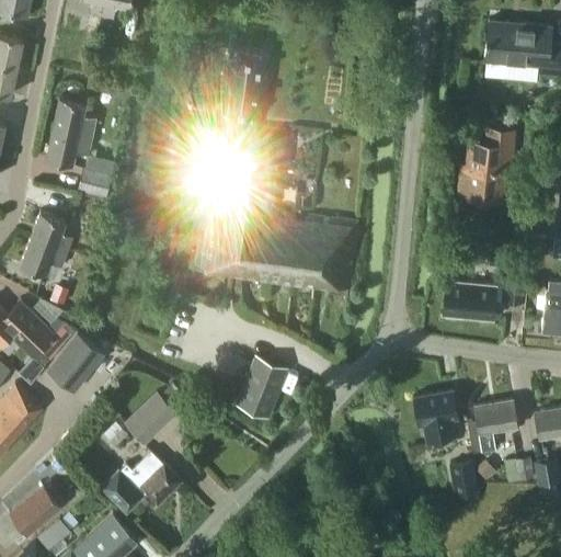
[(31,0),(0,0),(0,13),(26,19),(31,0)]
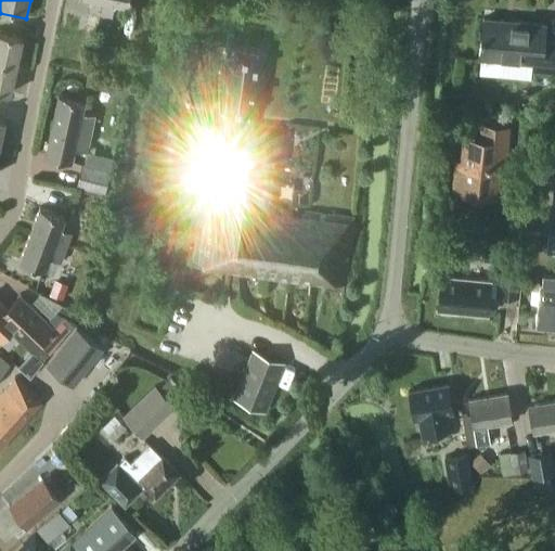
[(100,17),(103,0),(80,0),(91,2),(89,15),(100,17)]
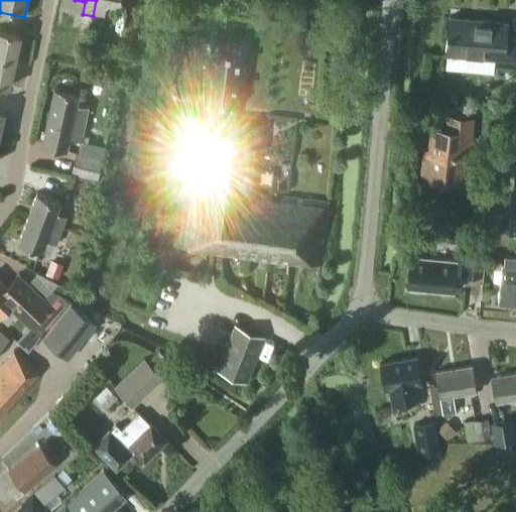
[(96,0),(93,16),(104,18),(106,6),(118,9),(119,0),(96,0)]
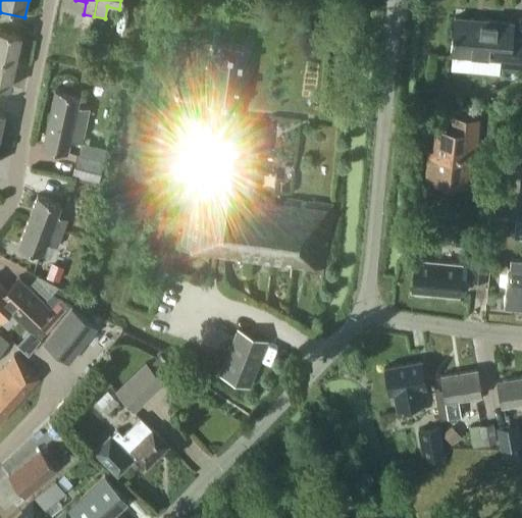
[(513,26),(455,20),(451,58),(502,63),(501,73),(521,74),(521,43),(512,42),(513,26)]
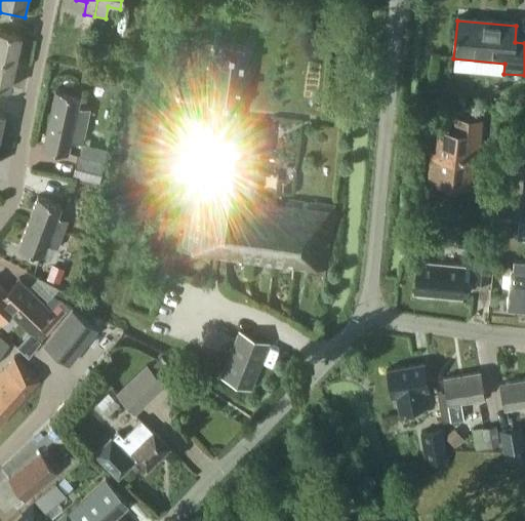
[(0,61),(15,65),(21,38),(0,33),(0,61)]
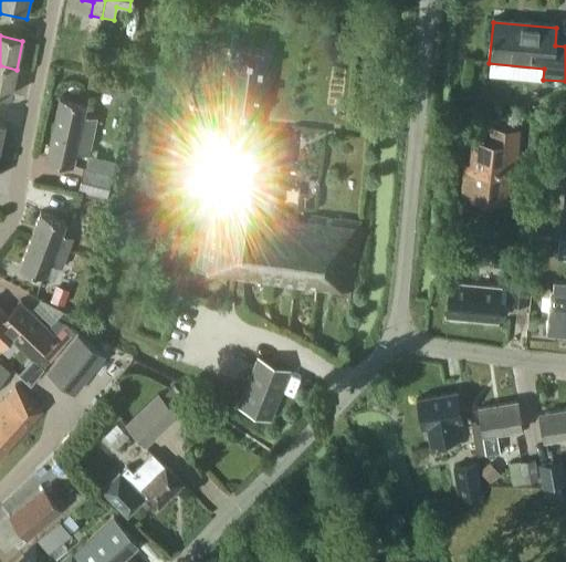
[(217,143),(212,145),(209,169),(212,172),(211,179),(208,181),(207,193),(210,195),(209,203),(205,205),(203,216),(208,219),(207,227),(202,228),(197,273),(233,278),(350,293),(357,248),(354,245),(355,237),(359,233),(360,225),(310,219),(307,222),(300,221),(296,217),(283,216),(284,204),(282,200),(283,193),(286,190),(291,154),(289,151),(290,142),(293,141),(294,134),(255,131),(257,120),(258,120),(266,53),(233,49),(224,115),(226,115),(223,127),(215,126),(215,132),(218,135),(217,143)]
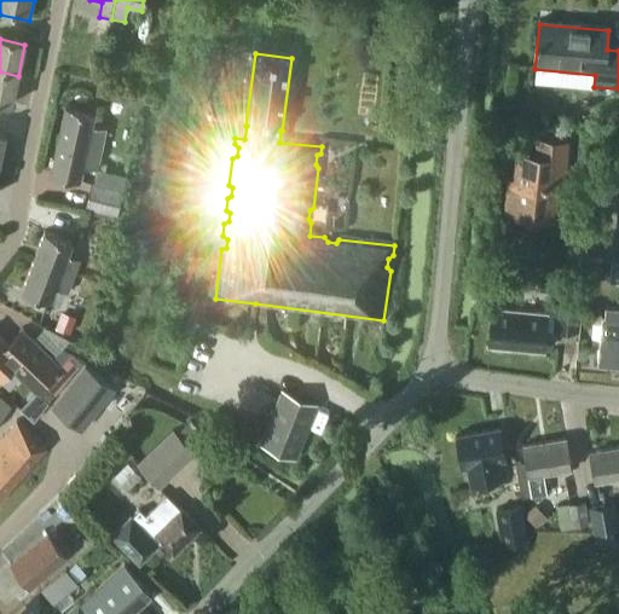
[(0,71),(0,105),(11,108),(18,76),(0,71)]
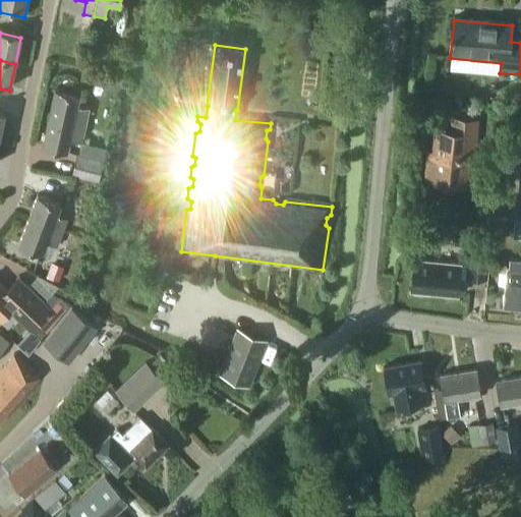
[(195,92),(176,90),(175,102),(194,105),(195,92)]
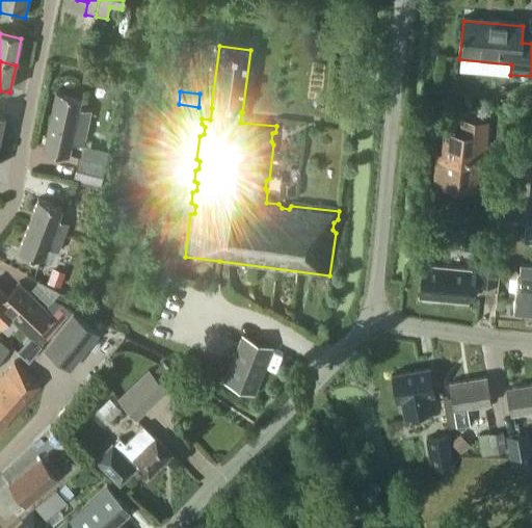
[(56,94),(44,153),(69,158),(71,146),(83,148),(90,113),(78,111),(81,99),(56,94)]
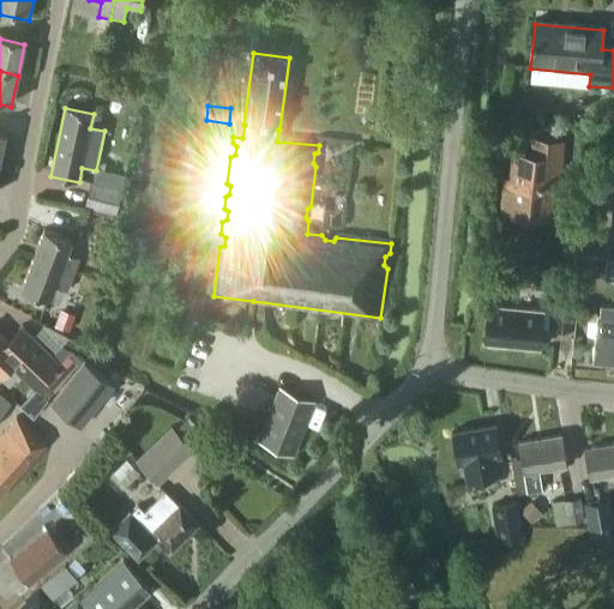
[(564,144),(533,142),(531,157),(512,155),(506,217),(551,222),(554,193),(559,193),(564,144)]
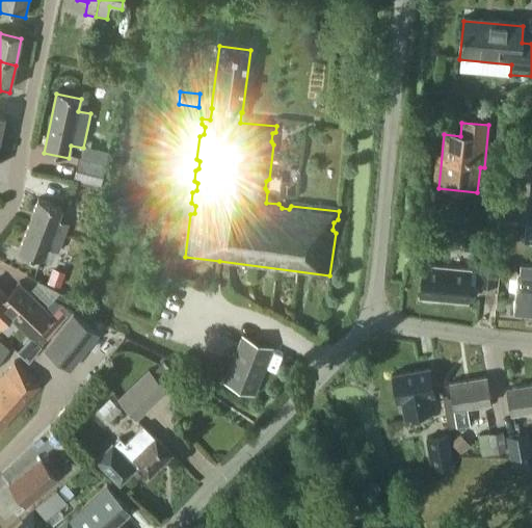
[(531,140),(512,138),(511,150),(531,151),(531,140)]
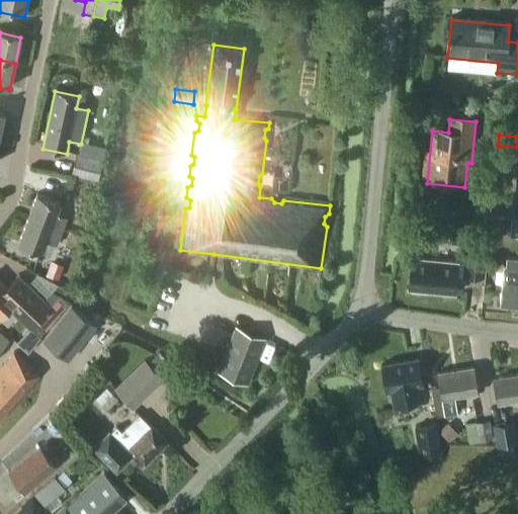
[(517,158),(517,147),(498,146),(497,156),(517,158)]
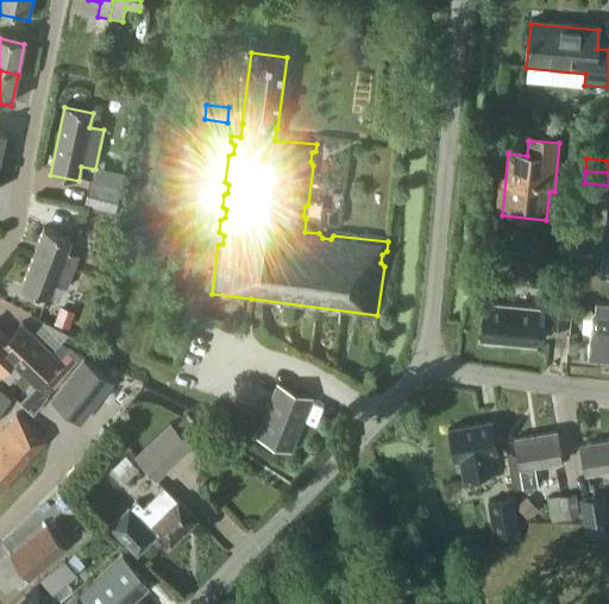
[(119,189),(89,183),(85,208),(114,214),(119,189)]
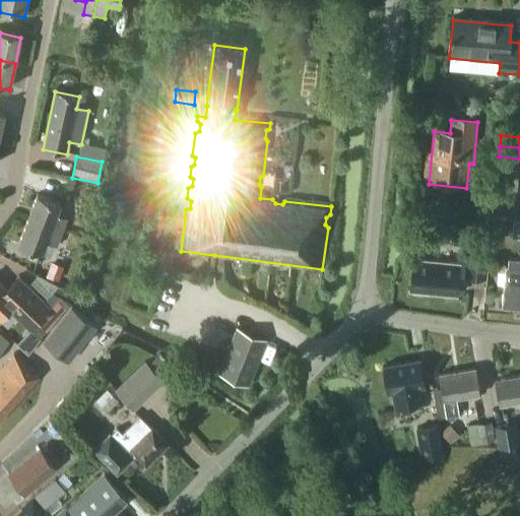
[(519,158),(499,156),(498,168),(519,170),(519,162),(519,158)]
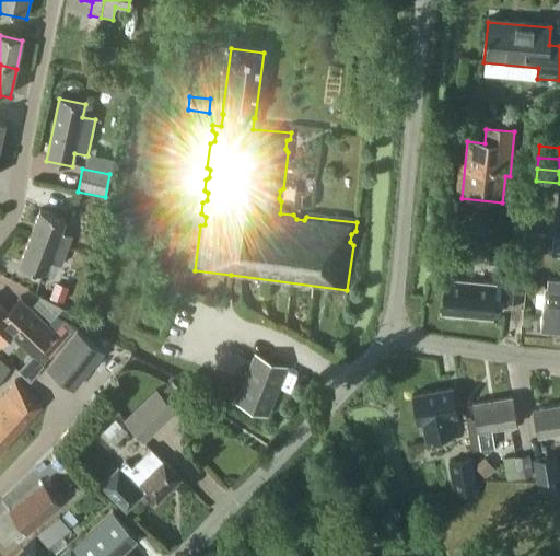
[(558,194),(559,183),(536,181),(535,192),(558,194)]
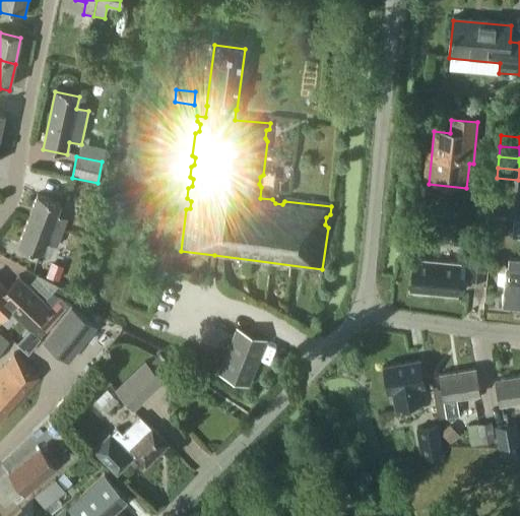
[(497,178),(496,188),(517,190),(518,180),(497,178)]
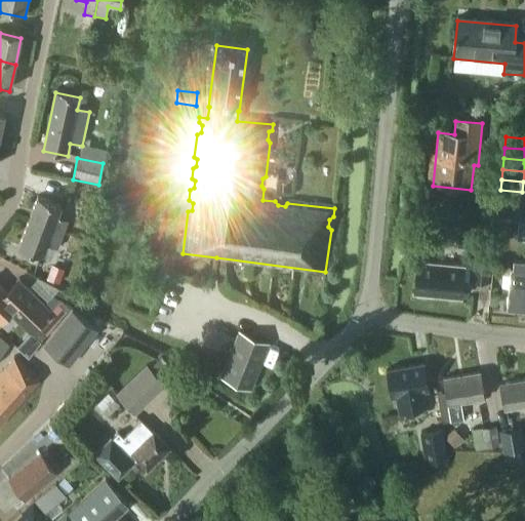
[(521,203),(522,192),(500,190),(499,201),(521,203)]
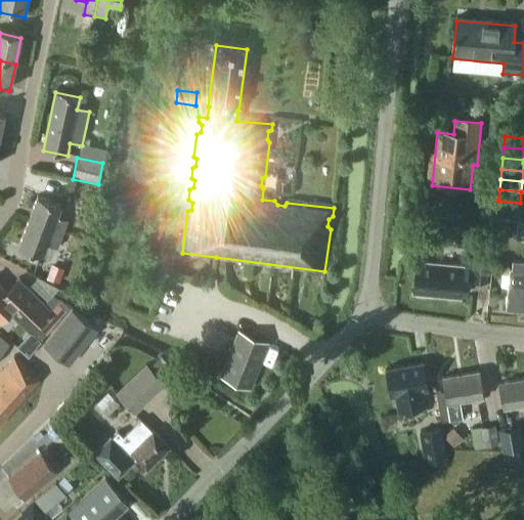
[(37,199),(28,224),(62,236),(68,223),(56,219),(60,208),(37,199)]
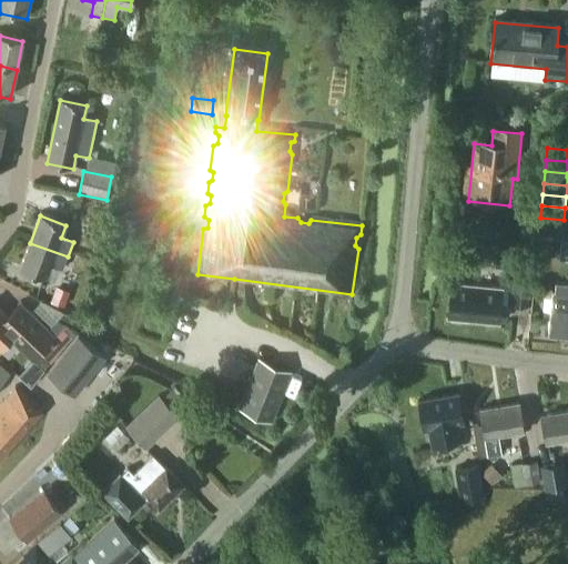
[(540,218),(539,229),(563,231),(564,220),(540,218)]
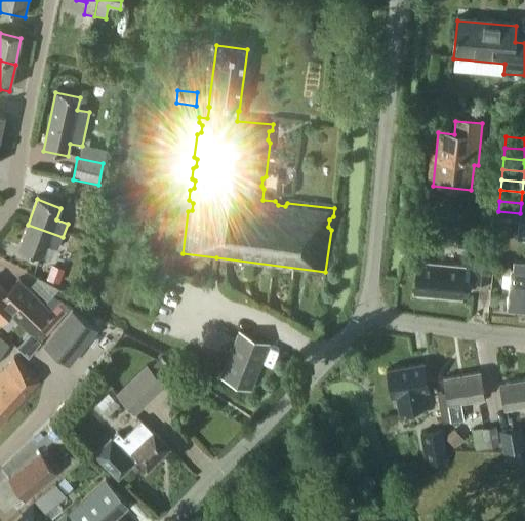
[(519,225),(520,213),(498,211),(497,223),(519,225)]
